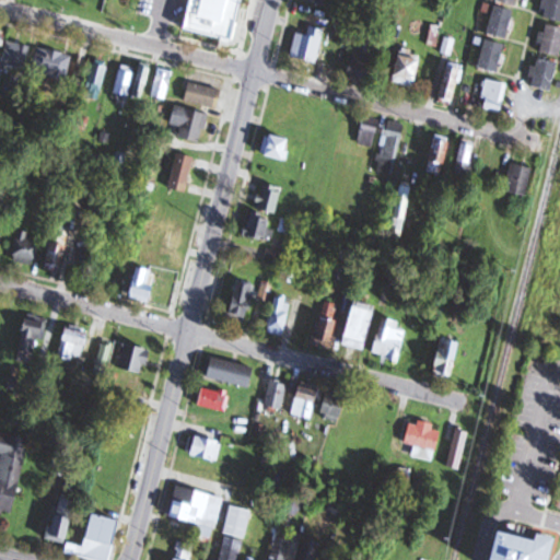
[(559,20),(559,0),(547,0),(545,18),(559,20)]
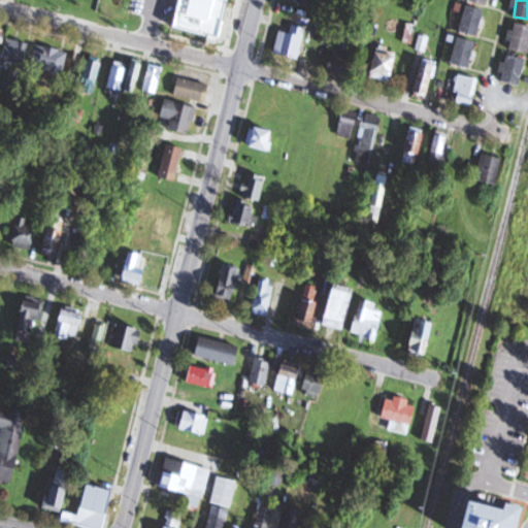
[(460,31),(477,37),(487,10),(468,4),(460,31)]
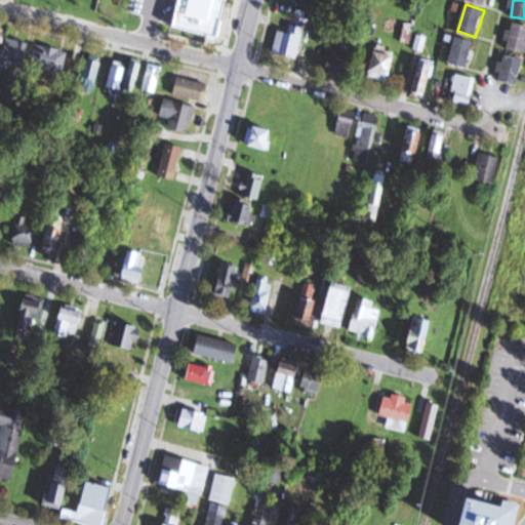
[(203,36),(209,14),(183,7),(177,29),(203,36)]
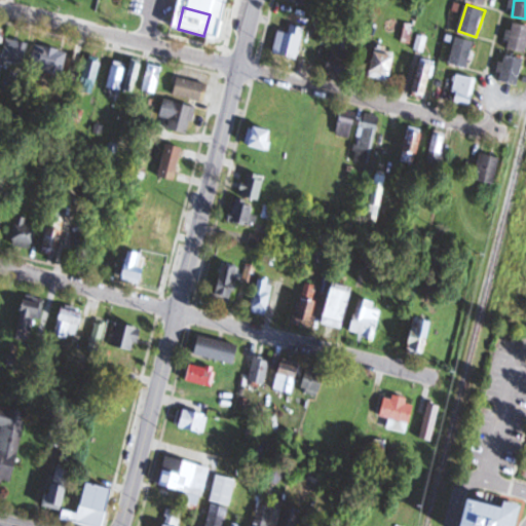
[(525,51),(525,25),(514,23),(509,49),(525,51)]
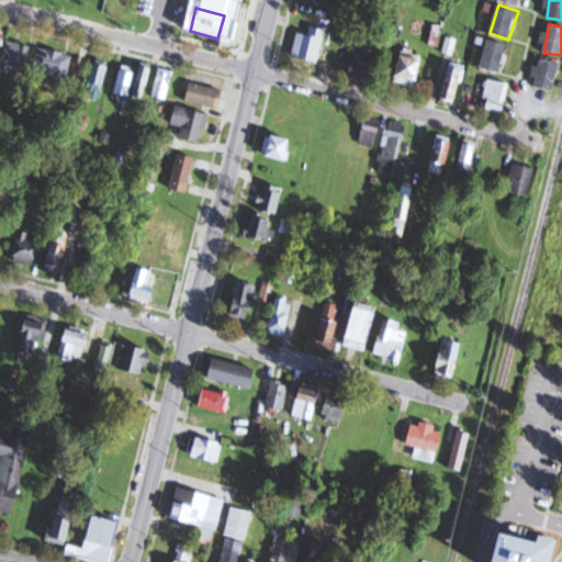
[(24,69),(32,46),(11,40),(3,63),(24,69)]
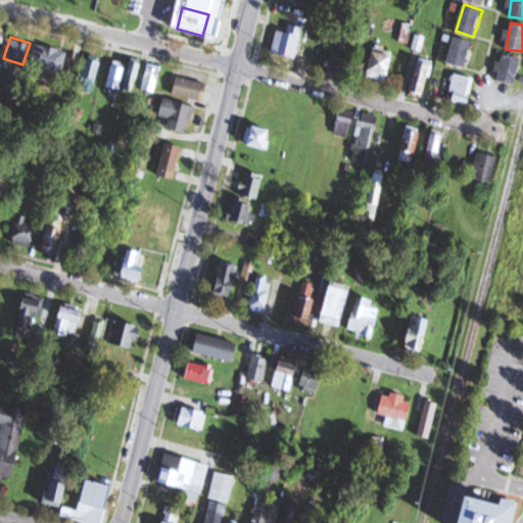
[(463,68),(473,43),(457,37),(446,61),(463,68)]
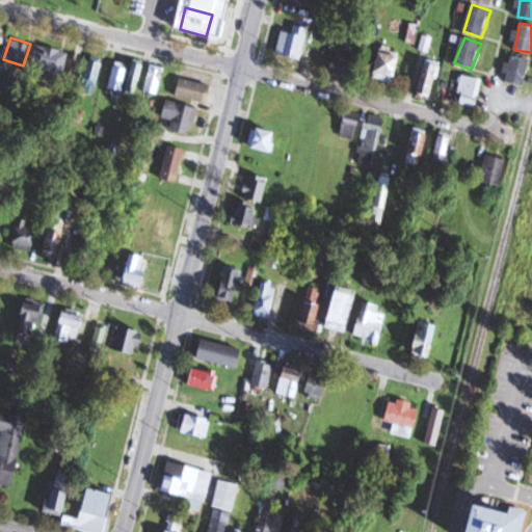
[(69,52),(37,45),(32,68),(63,75),(69,52)]
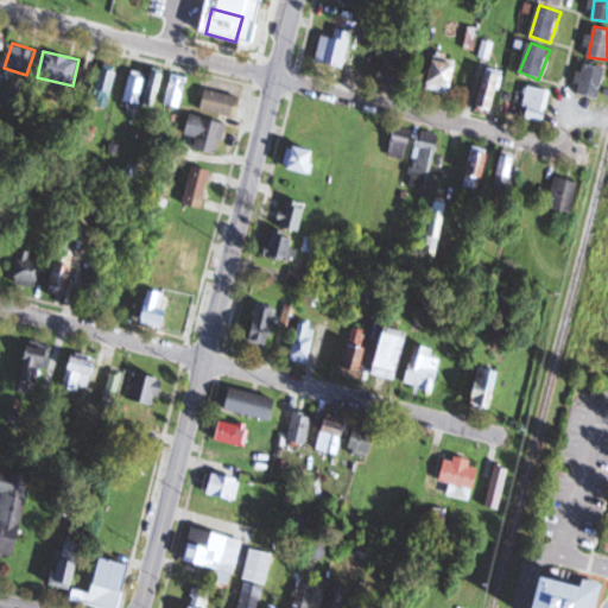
[(381,86),(401,89),(407,57),(386,54),(381,86)]
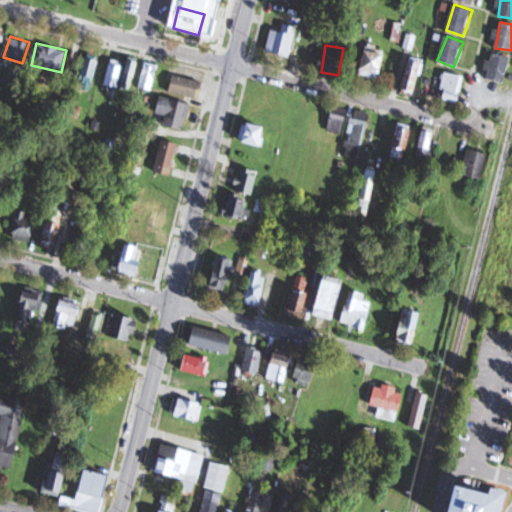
[(382,79),(385,48),(364,46),(361,76),(382,79)]
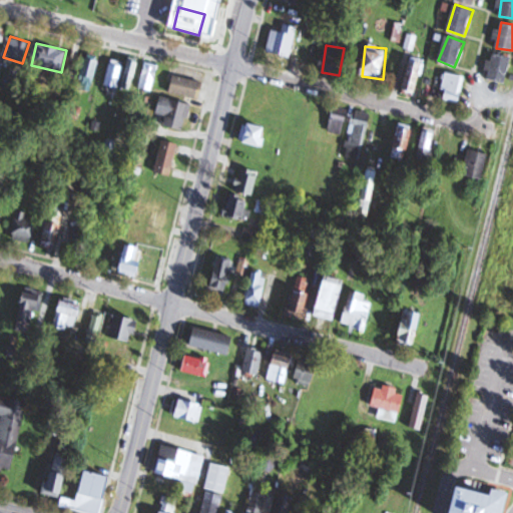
[(506,83),(512,58),(493,53),(487,78),(506,83)]
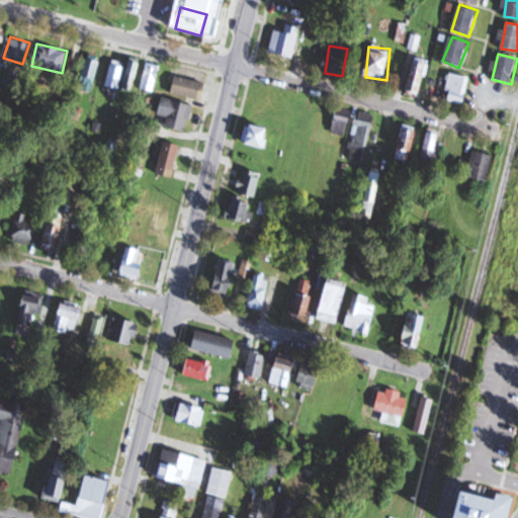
[(101,61),(88,57),(78,90),(91,94),(101,61)]
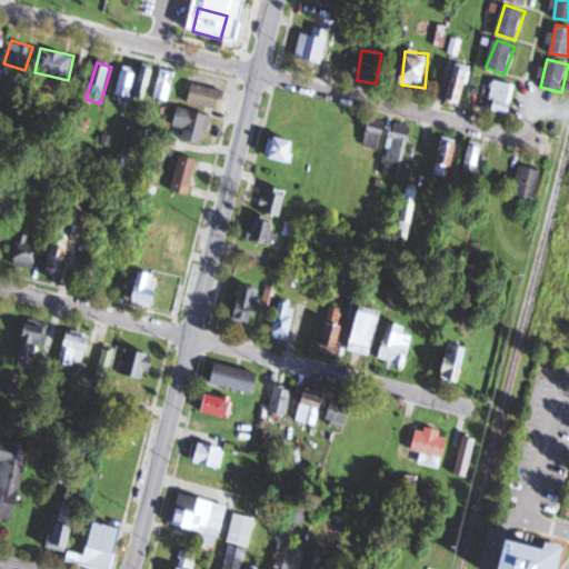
[(467,65),(450,65),(450,105),(467,105),(467,65)]
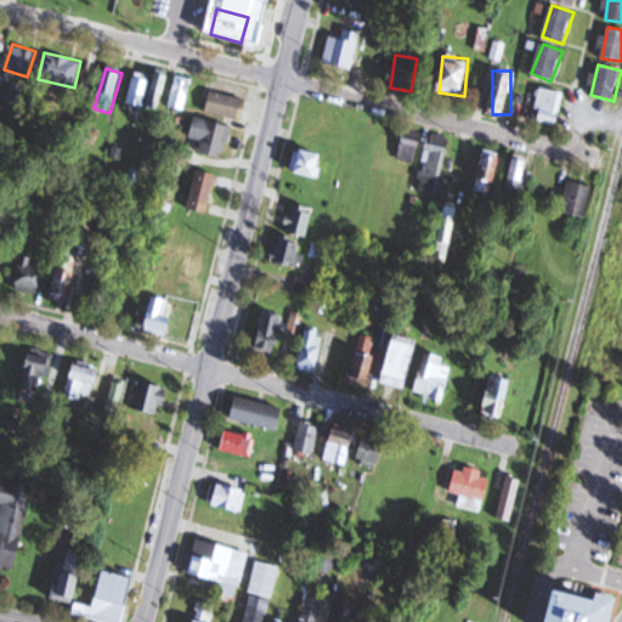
[(159,111),(170,77),(158,73),(146,107),(159,111)]
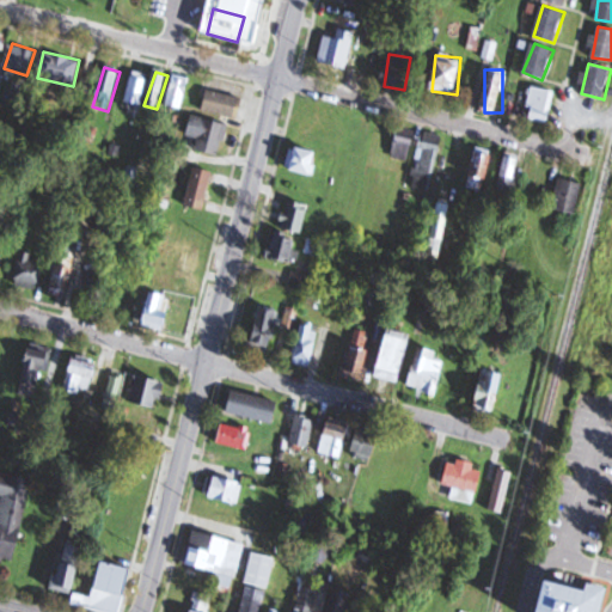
[(140,115),(148,77),(132,73),(123,111),(140,115)]
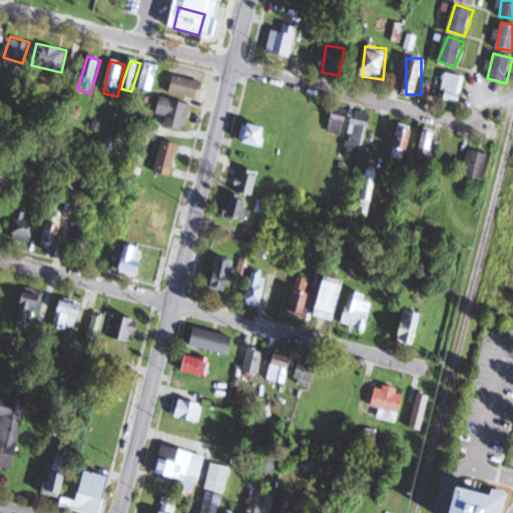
[(138,88),(152,91),(159,65),(145,61),(138,88)]
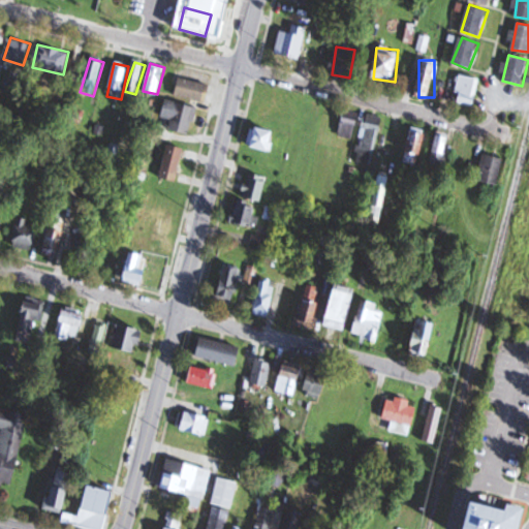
[(454,103),(474,106),(479,79),(459,74),(454,103)]
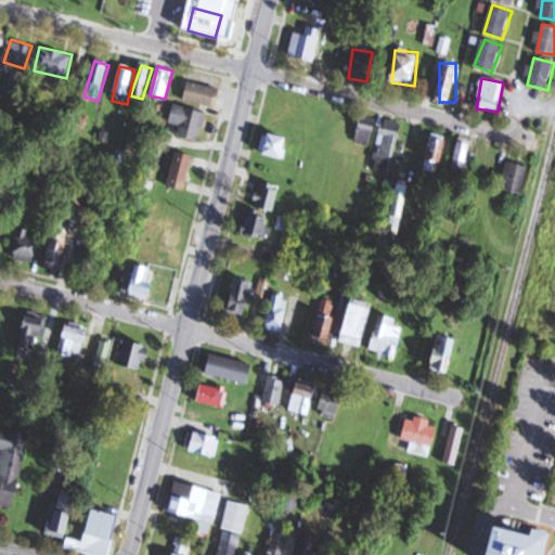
[(183,100),(217,108),(221,90),(189,81),(183,100)]
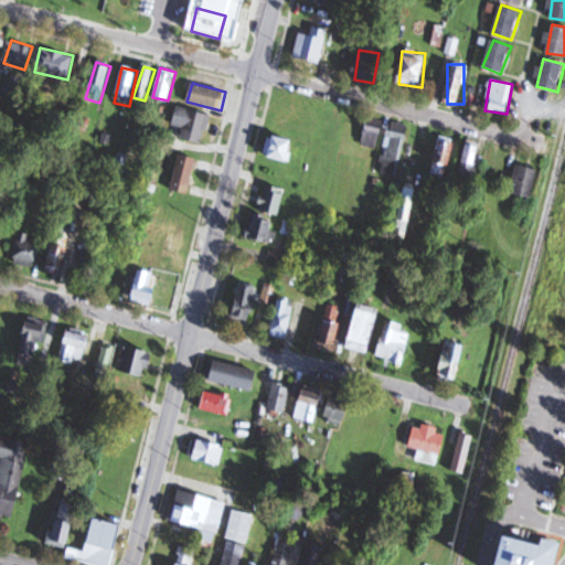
[(173,125),(184,128),(181,137),(202,145),(212,117),(180,106),(173,125)]
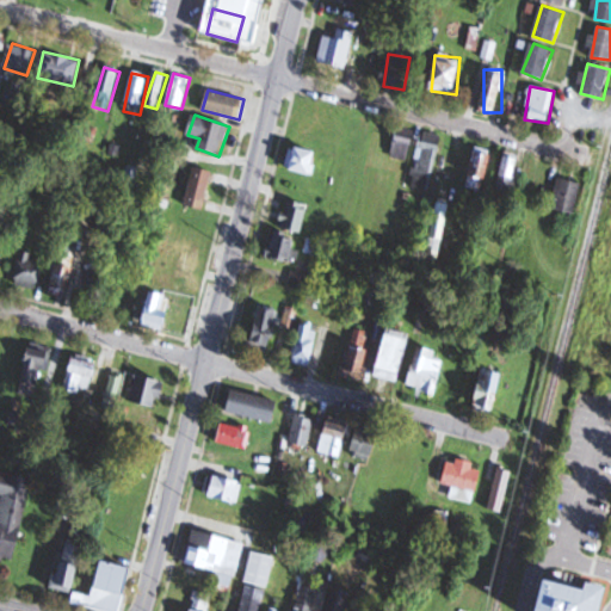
[(415,130),(399,127),(390,158),(407,162),(415,130)]
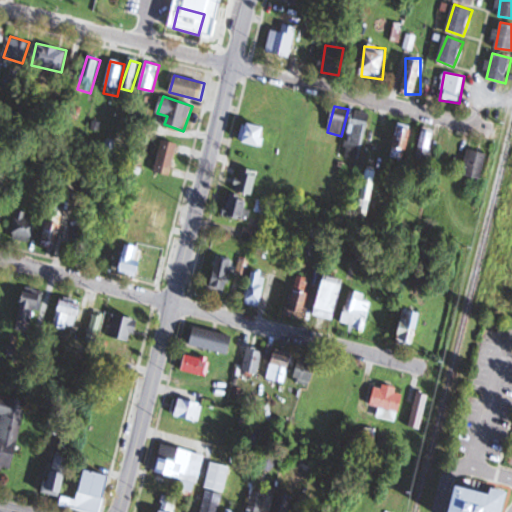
[(369,113),(353,110),(344,156),(361,159),(369,113)]
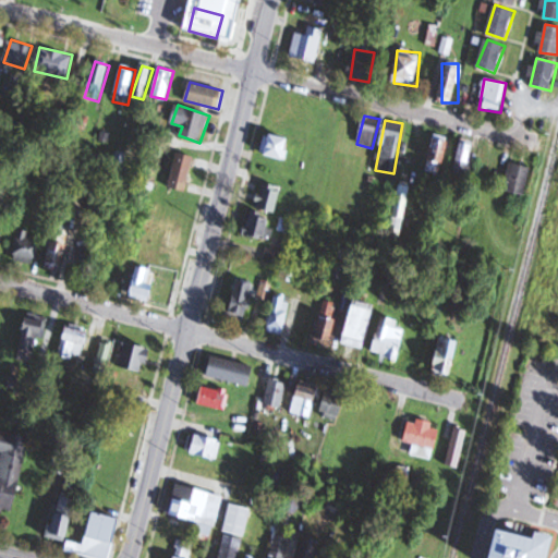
[(286,161),(290,140),(266,134),(262,155),(286,161)]
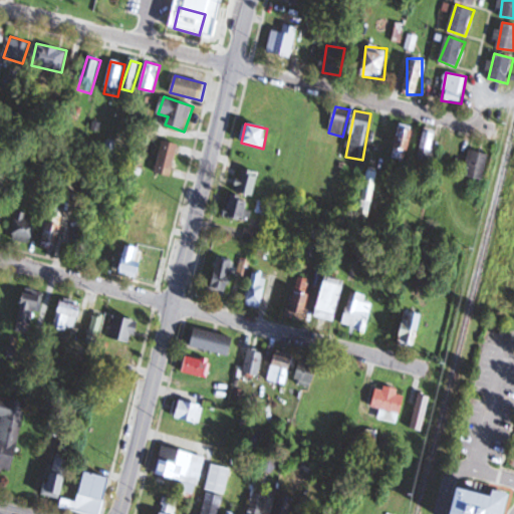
[(406,162),(416,131),(400,125),(390,157),(406,162)]
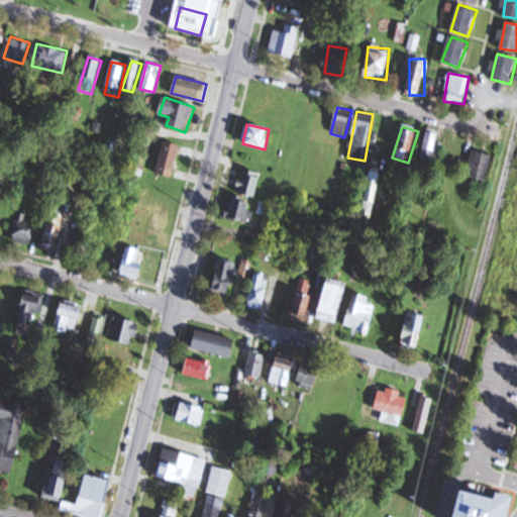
[(435,164),(439,132),(425,130),(421,162),(435,164)]
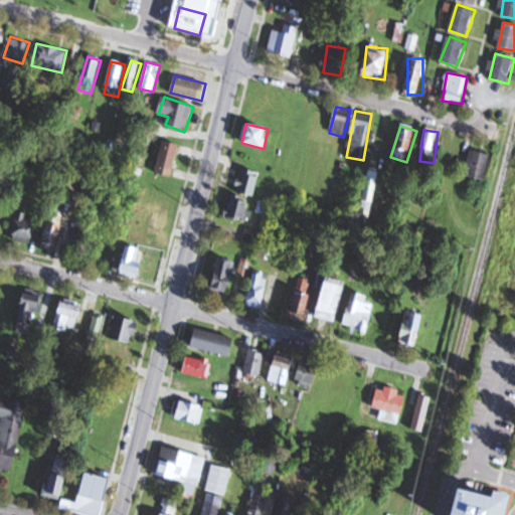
[(180,145),(163,141),(155,173),(172,177),(180,145)]
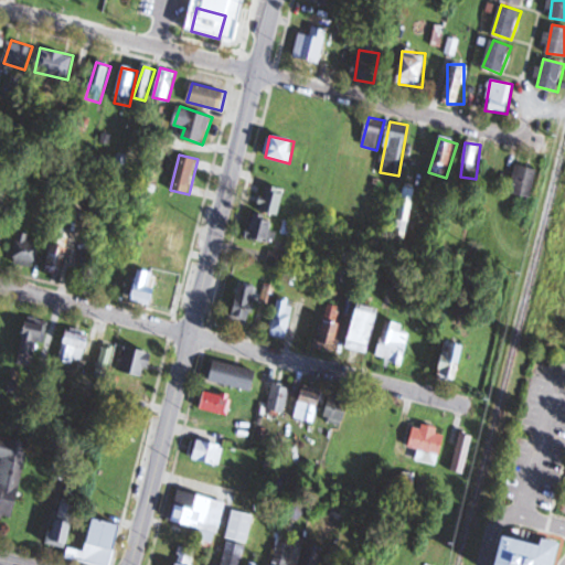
[(531,199),(539,170),(518,164),(510,192),(531,199)]
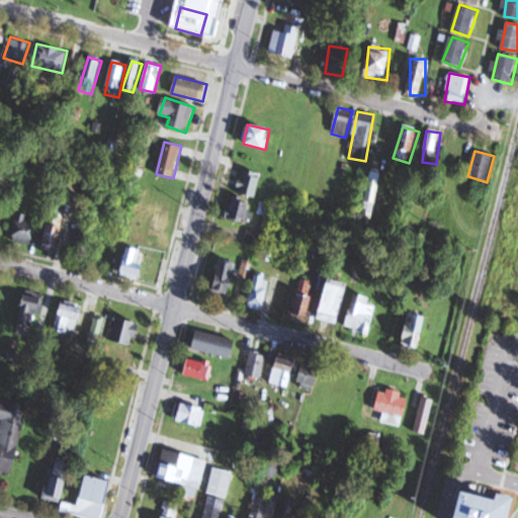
[(371,218),(382,172),(371,169),(360,216),(371,218)]
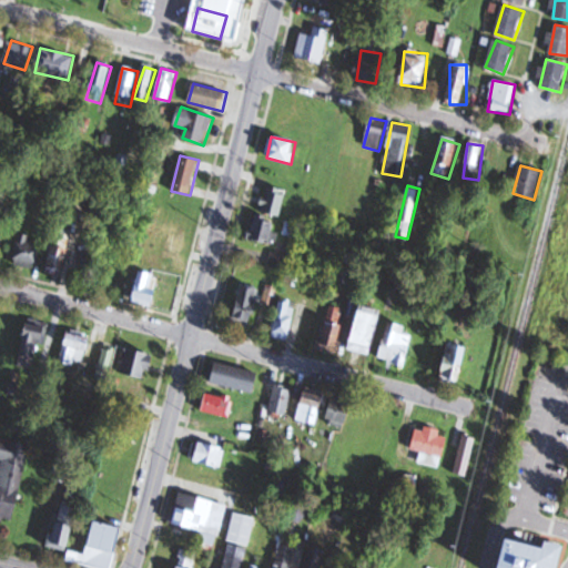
[(281,217),(287,191),(269,186),(262,213),(281,217)]
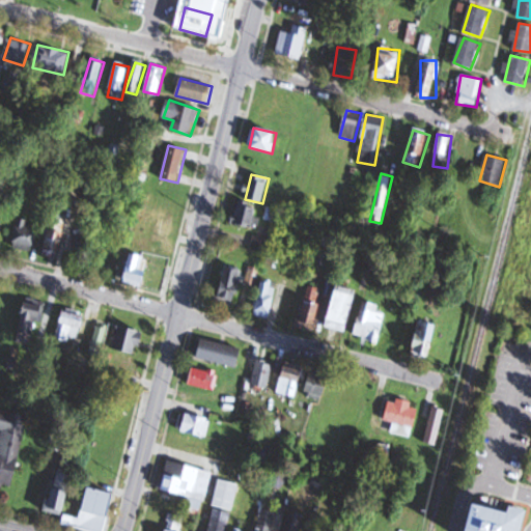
[(234,226),(258,225),(256,202),(233,203),(234,226)]
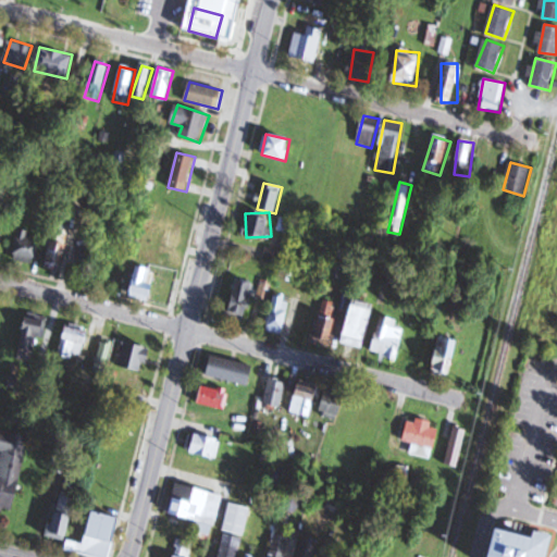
[(45,260),(61,267),(74,232),(58,225),(45,260)]
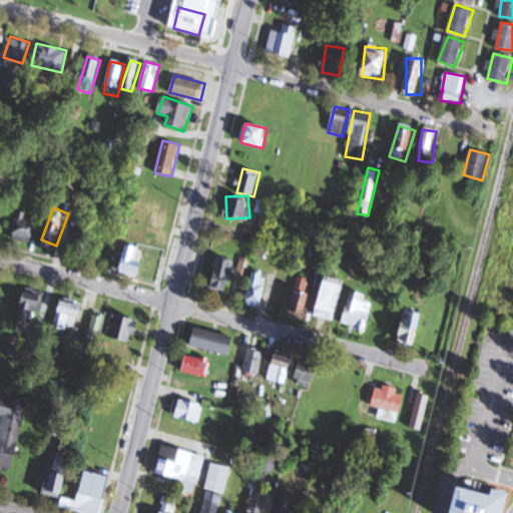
[(27,212),(18,210),(12,237),(33,242),(37,221),(25,218),(27,212)]
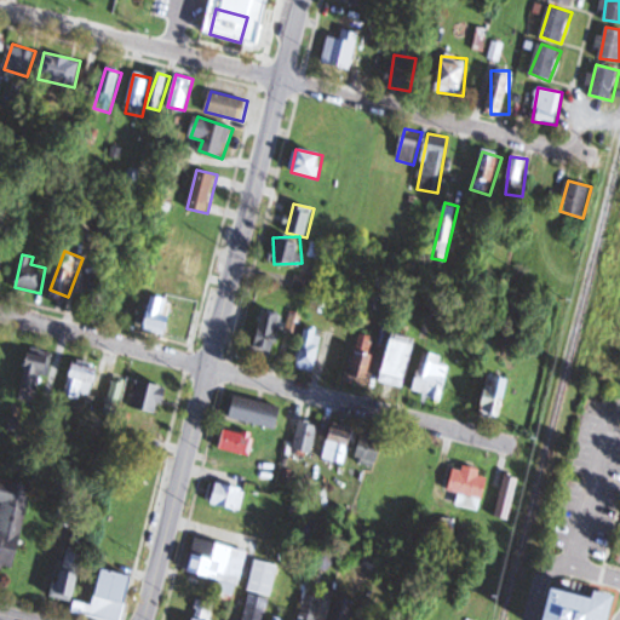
[(294,291),(311,296),(315,280),(298,276),(294,291)]
